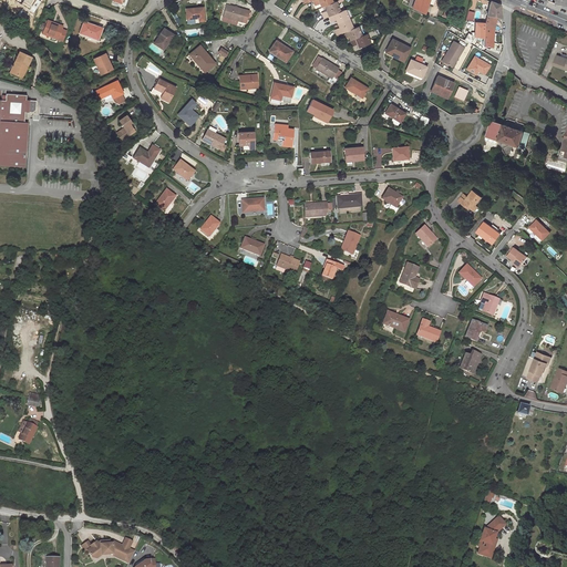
[(429,0),(414,0),(412,7),(412,8),(424,13),(429,0)]
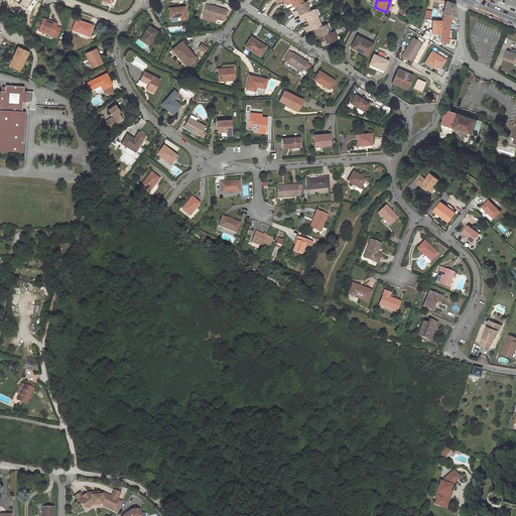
[(299,15),(309,11),(305,1),(302,3),(295,6),(297,10),(292,12),(294,17),(295,17),(299,15)]
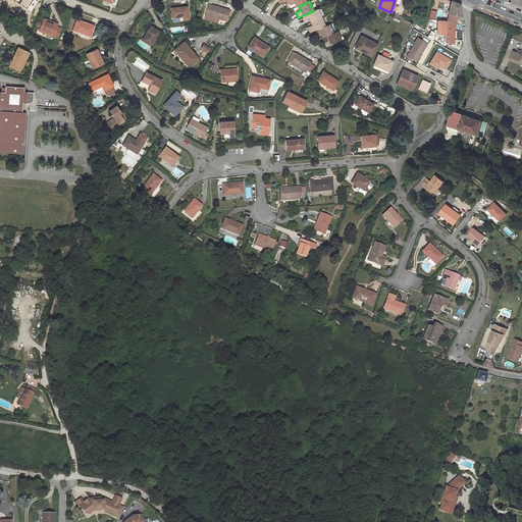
[(460,5),(452,1),(449,13),(457,15),(460,15),(460,16),(461,16),(460,5)]
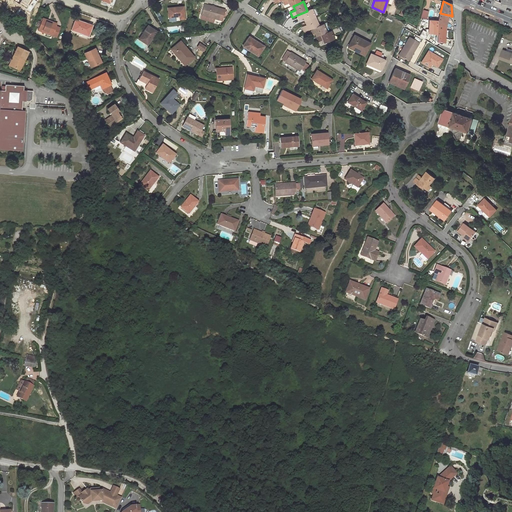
[(215,18),(222,20),(224,16),(224,14),(224,13),(225,10),(204,4),(201,14),(215,18)]
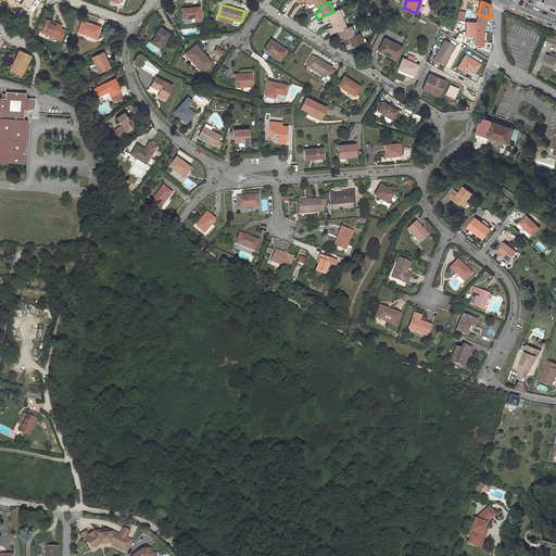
[(199,7),(182,9),(184,19),(191,19),(191,16),(192,16),(193,19),(194,17),(196,21),(201,21),(199,7)]
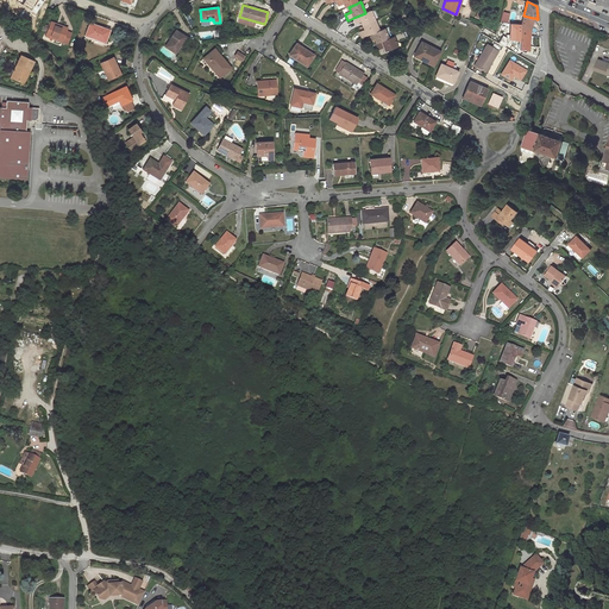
[(353,19),(356,24),(360,22),(363,26),(375,20),(370,11),(365,13),(353,18),(353,19)]
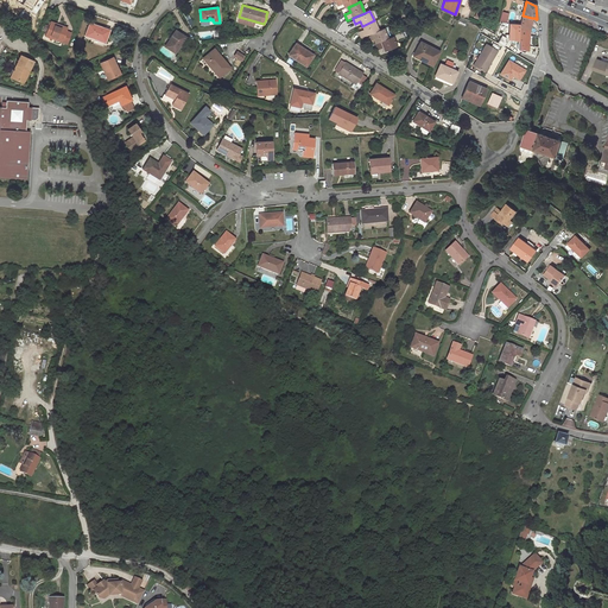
[(532,18),(523,16),(520,25),(518,33),(529,35),(533,36),(536,36),(536,32),(531,32),(529,31),(532,18)]
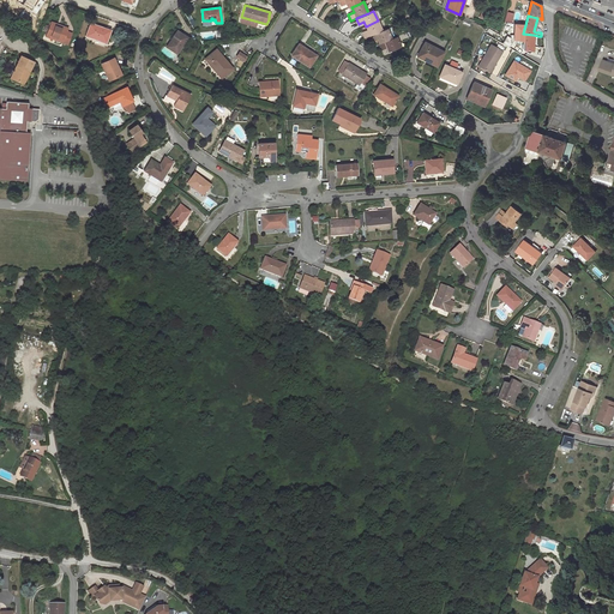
[(362,32),(365,38),(369,36),(381,31),(378,20),(366,26),(367,30),(362,32)]
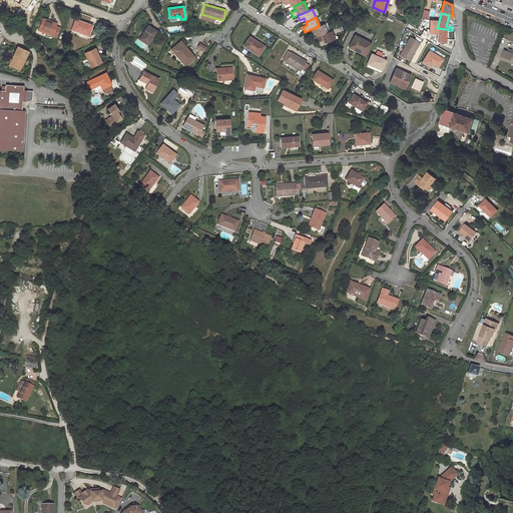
[(60,28),(56,27),(57,24),(42,18),(38,30),(56,37),(60,28)]
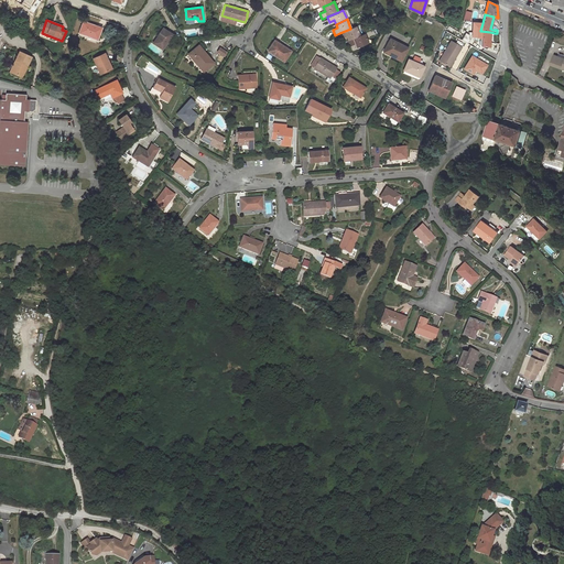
[(480,31),(483,23),(478,22),(469,21),(463,21),(459,33),(480,45),(489,47),(490,32),(480,31)]
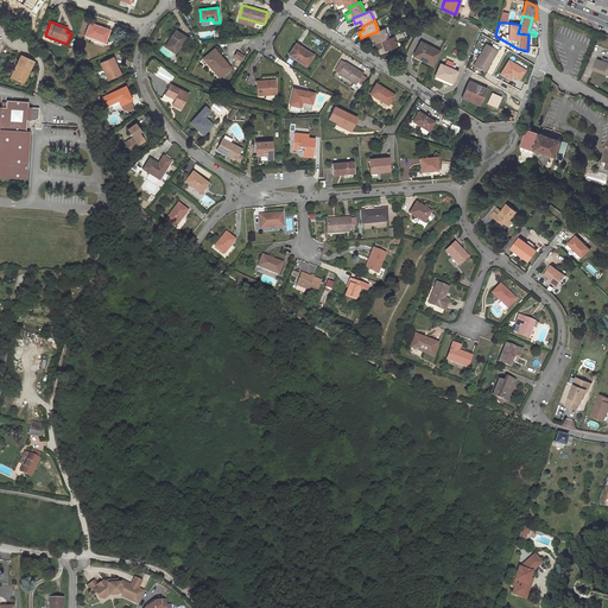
[(86,36),(105,43),(109,30),(90,24),(86,36)]
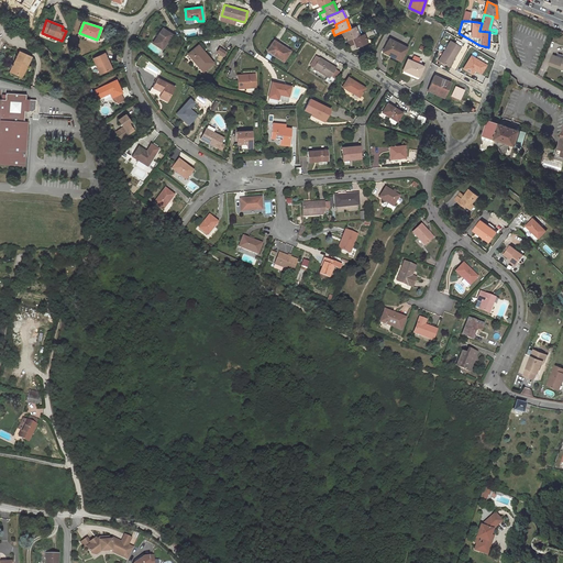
[(340,34),(342,39),(346,36),(348,41),(359,35),(355,26),(350,29),(339,33),(340,34)]
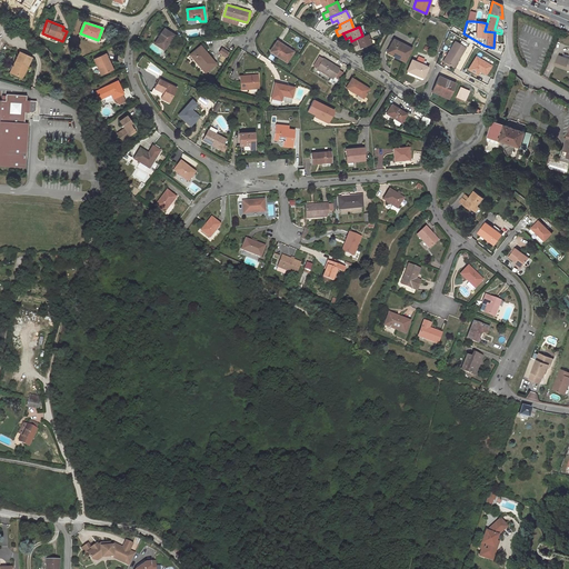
[(155,43),(163,50),(173,35),(165,29),(160,37),(159,37),(155,43)]
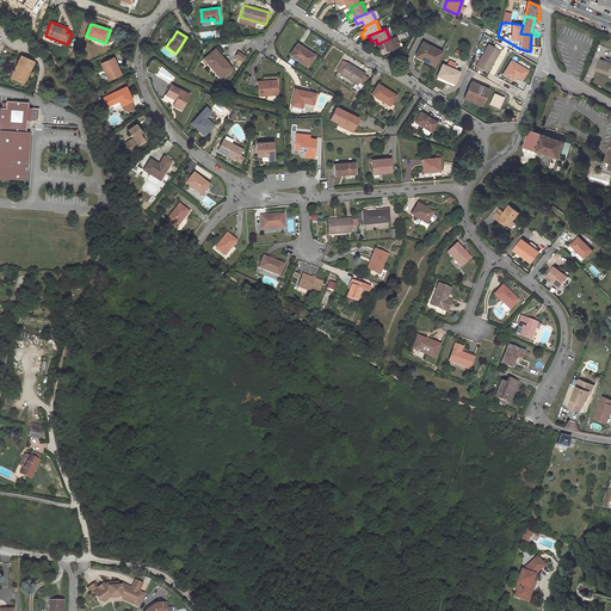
[(377,44),(380,50),(386,48),(387,51),(390,50),(395,48),(399,47),(394,37),(389,38),(377,44)]
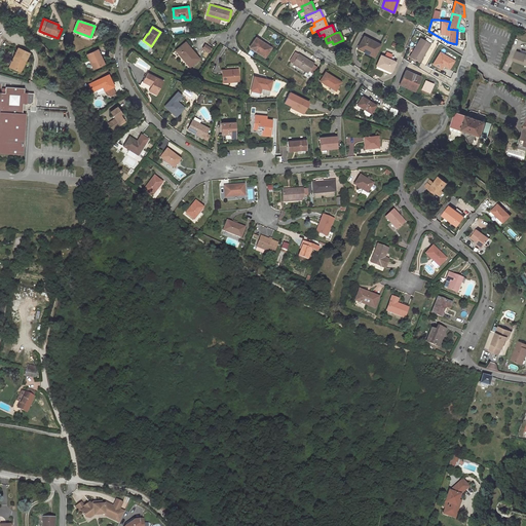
[(368,50),(366,53),(374,57),(380,45),(364,36),(359,46),(368,50)]
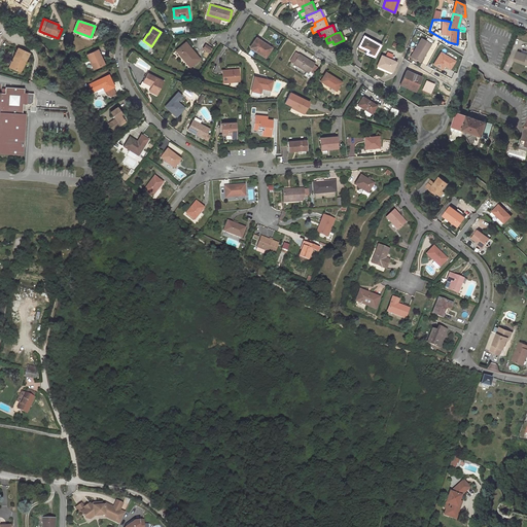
[(423,55),(424,56),(431,44),(421,38),(411,57),(419,62),(423,55)]
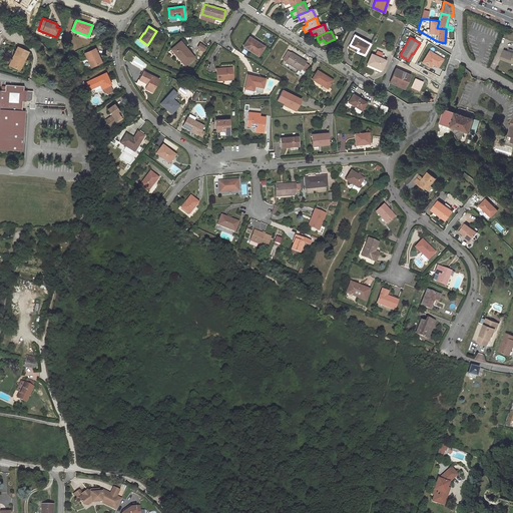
[(265,47),(257,41),(258,40),(253,38),(252,40),(248,38),(243,46),(259,56),(265,47)]
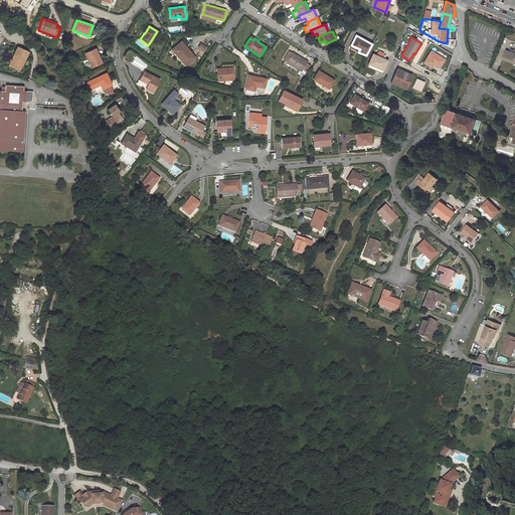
[(180,42),(172,49),(186,65),(195,57),(187,47),(185,48),(180,42)]
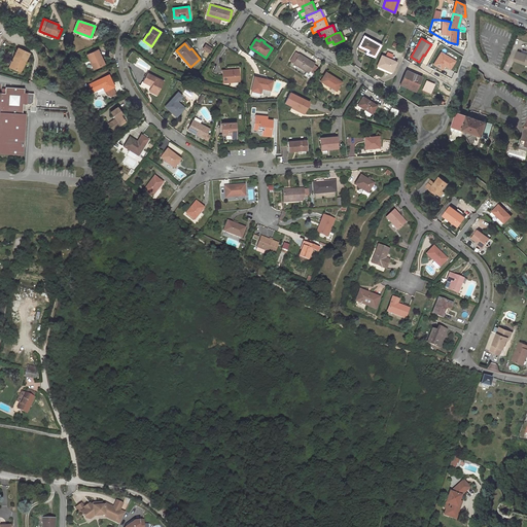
[(10,68),(21,72),(29,54),(18,48),(13,57),(15,58),(10,68)]
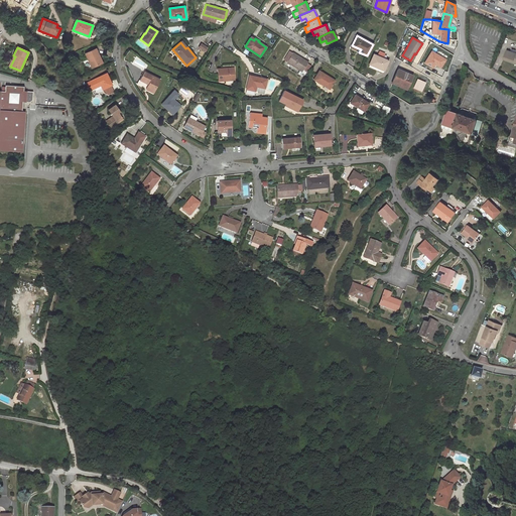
[(98,54),(96,48),(93,50),(88,52),(85,53),(92,68),(101,63),(97,55),(98,54)]
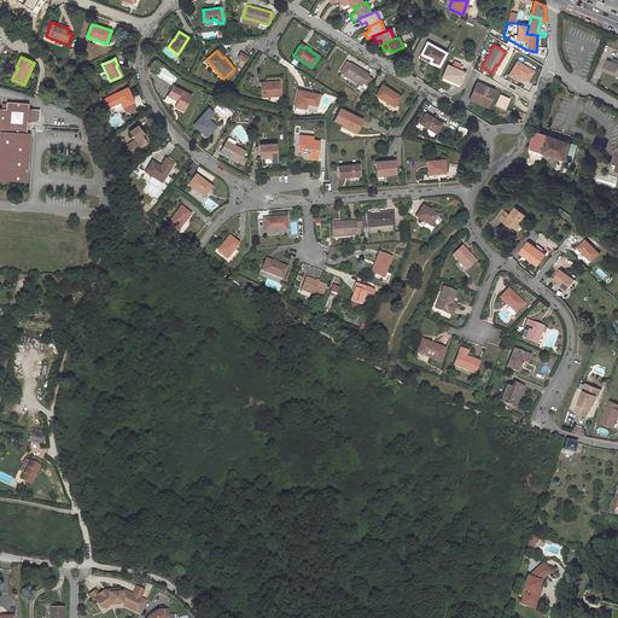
[(602,71),(617,76),(617,60),(612,59),(611,62),(606,60),(602,71)]
